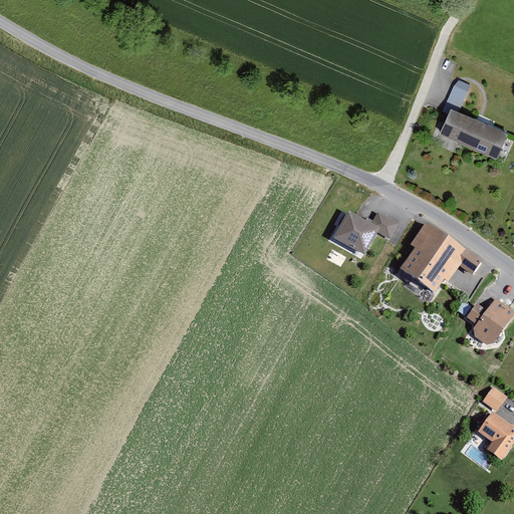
[(470,85),(458,80),(444,111),(449,113),(451,109),(458,112),(470,85)]
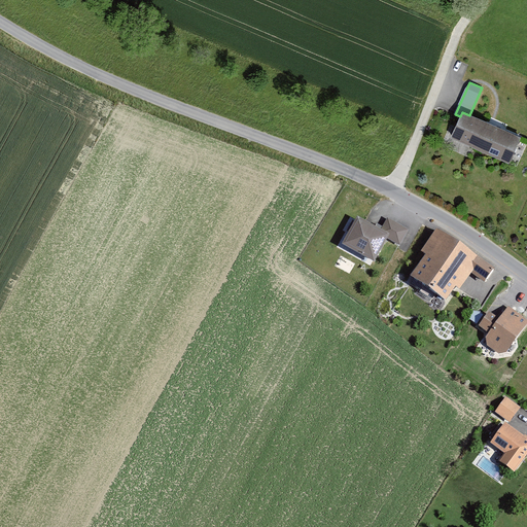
[(519,136),(469,115),(462,112),(460,116),(451,140),(507,164),(519,136)]
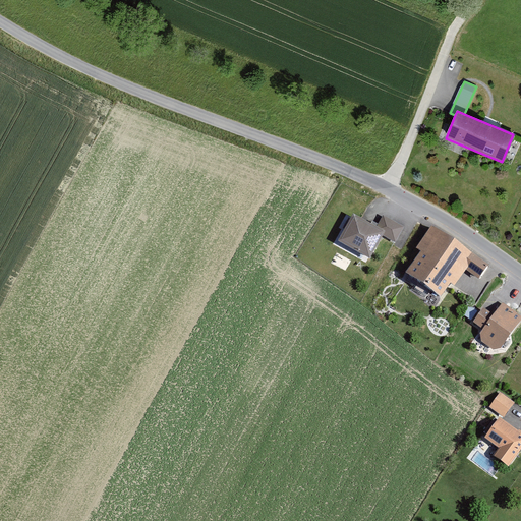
[(377,226),(353,213),(338,240),(370,258),(383,235),(386,230),(377,226)]
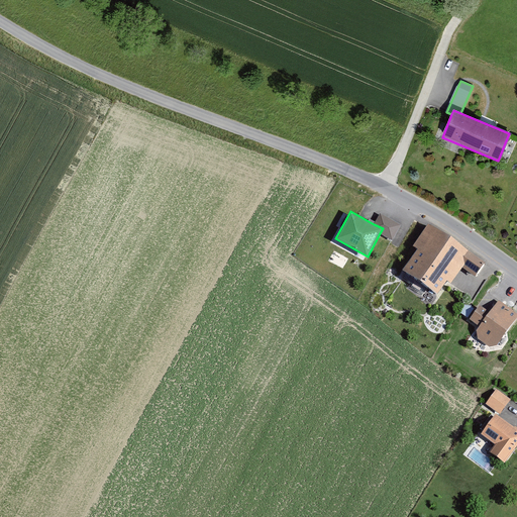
[(380,213),(374,224),(383,228),(380,233),(392,239),(401,224),(380,213)]
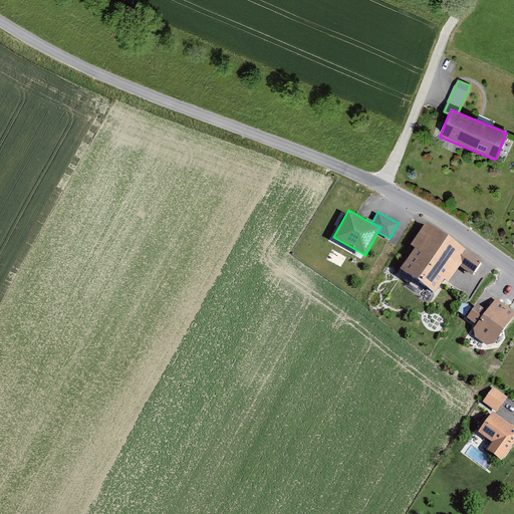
[(465,276),(475,260),(420,224),(406,246),(410,249),(395,272),(432,296),(451,267),(465,276)]
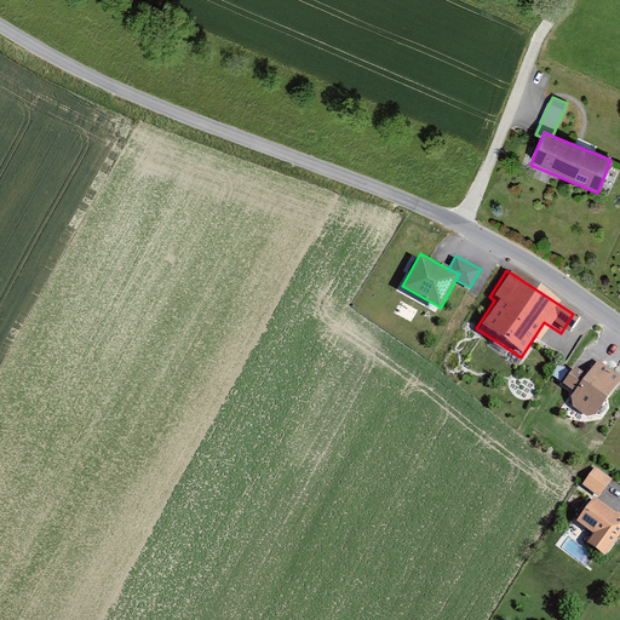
[(619,377),(595,360),(584,375),(570,394),(567,400),(569,408),(584,418),(593,417),(619,377)]
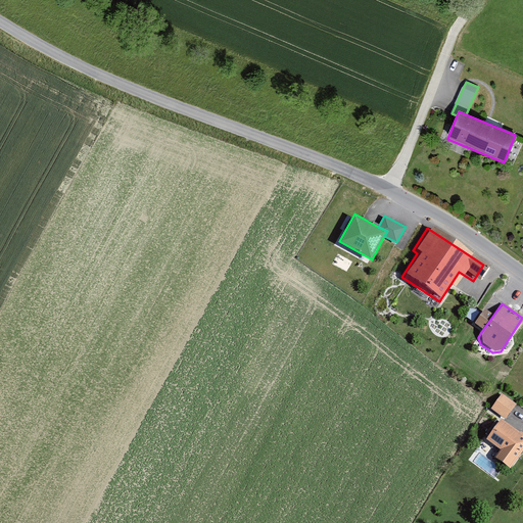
[(481,332),(492,317),(481,310),(471,324),(481,332)]
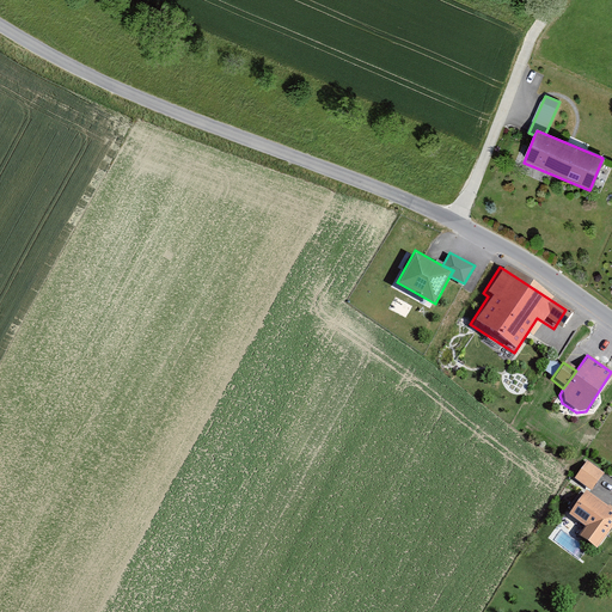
[(605,472),(587,460),(575,478),(592,490),(605,472)]
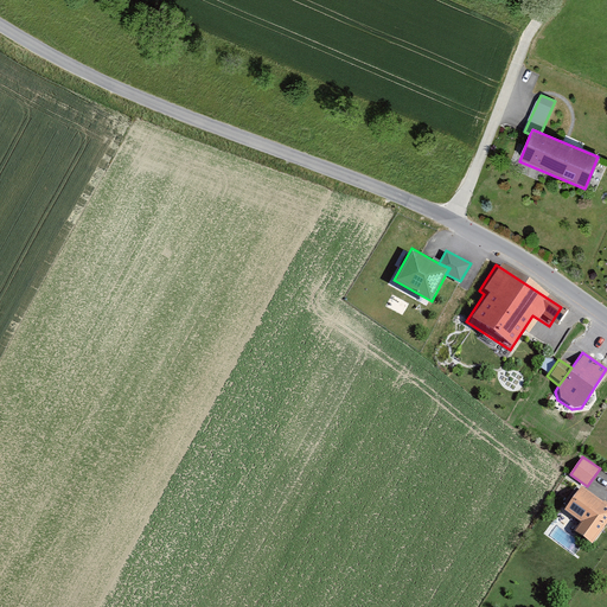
[(582,486),(564,510),(581,522),(575,530),(593,543),(606,523),(606,500),(605,500),(604,502),(582,486)]
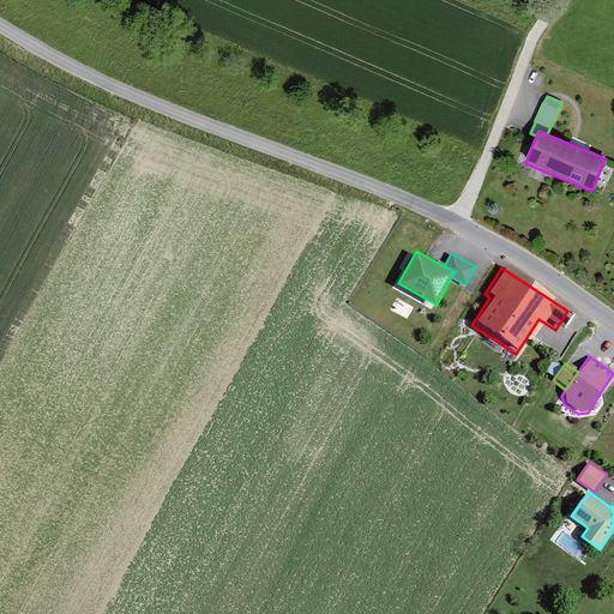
All buildings are outlined.
